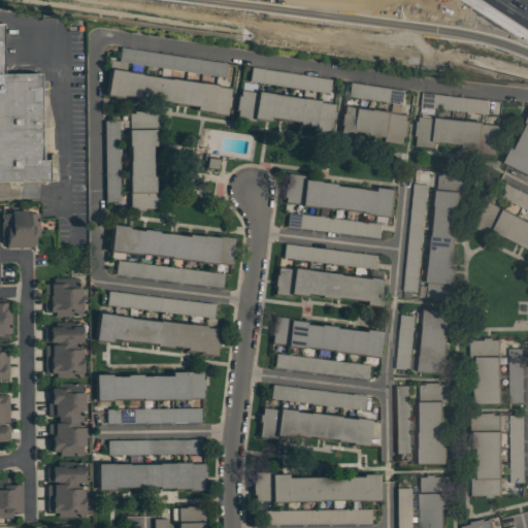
[(0,182),(50,180),(50,160),(41,160),(40,74),(4,74),(3,24),(0,24),(0,182)]
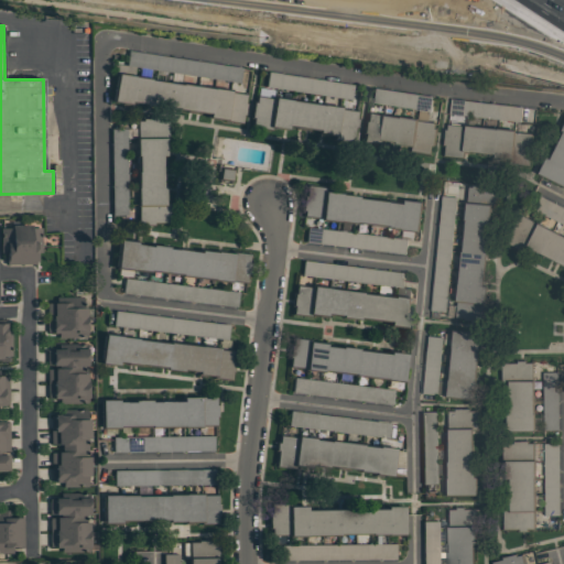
[(351,98),(354,84),(269,73),(267,87),(351,98)]
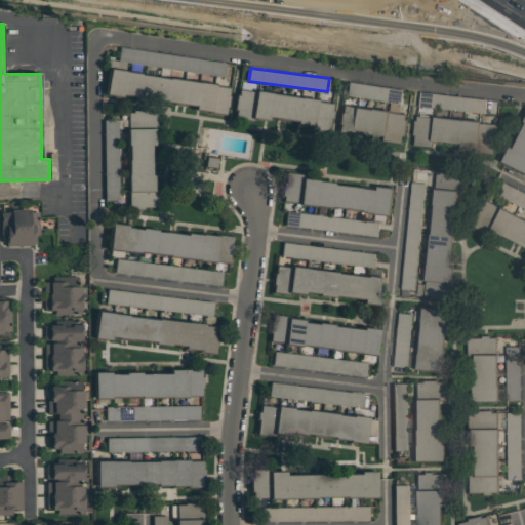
[(105,94),(194,105),(193,111),(226,114),(230,85),(108,71),(105,94)]
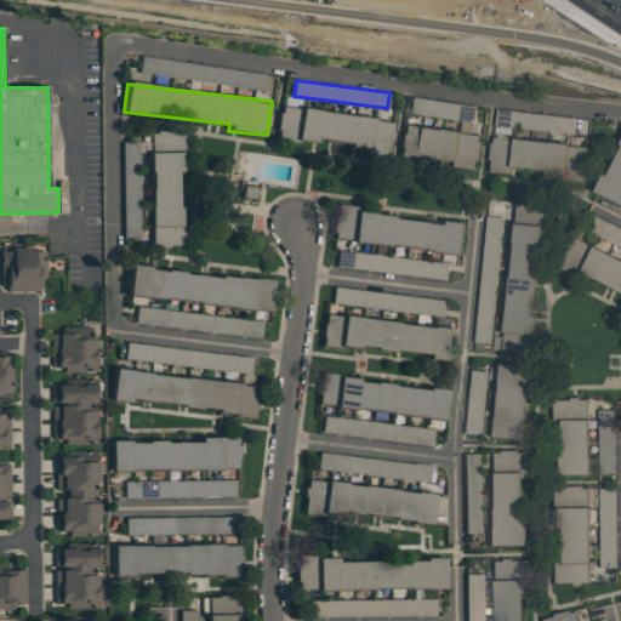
[(473,123),(477,107),(414,97),(411,114),(473,123)]
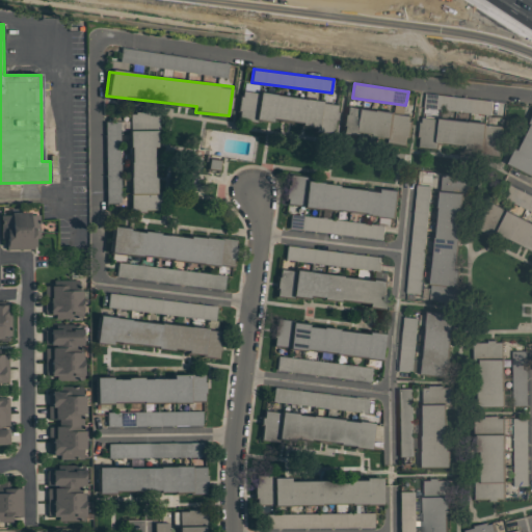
[(320,101),(240,90),(237,116),(316,128),(320,101)]
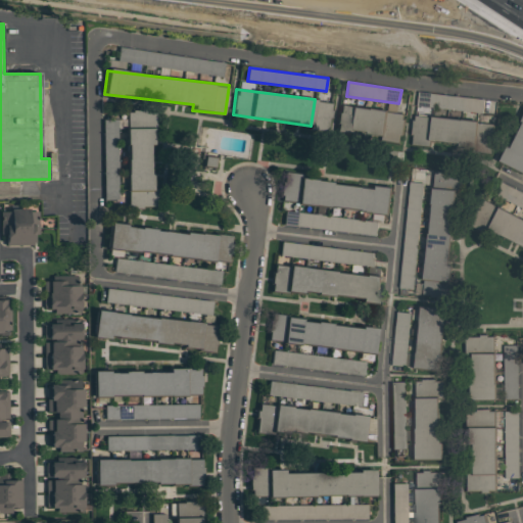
[(326,132),(331,103),(319,101),(314,130),(326,132)]
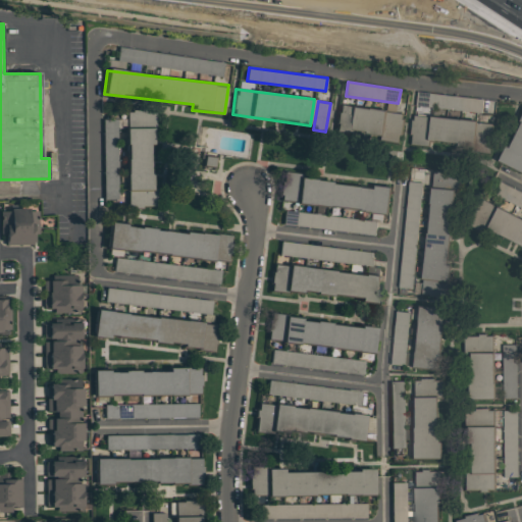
[(335,129),(383,136),(382,141),(400,143),(403,112),(338,105),(335,129)]
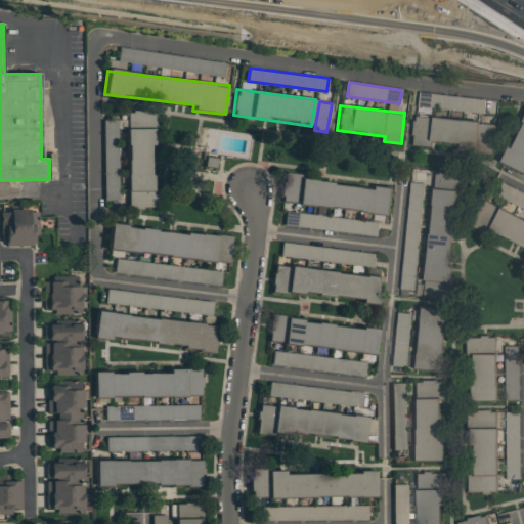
[(127,208),(157,208),(157,188),(151,188),(150,144),(153,144),(151,121),(157,121),(156,111),(126,111),(127,208)]
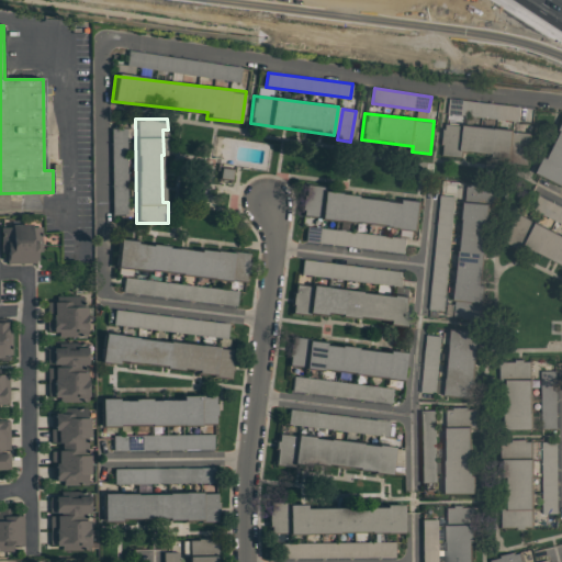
[(530,133),(444,124),(441,156),(460,157),(461,152),(528,158),(530,133)]
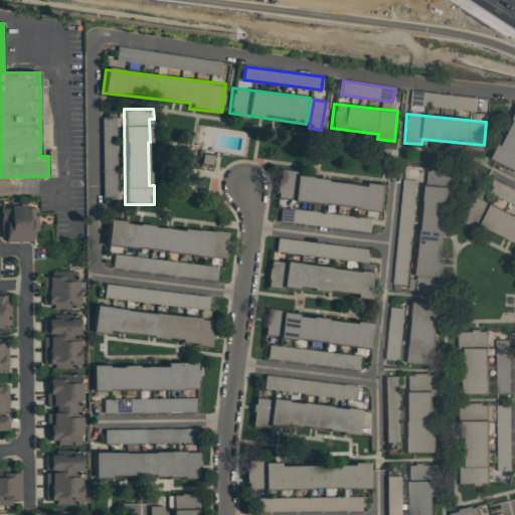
[(514,170),(492,158),(499,144),(502,146),(514,120),(513,119),(514,115),(514,170)]
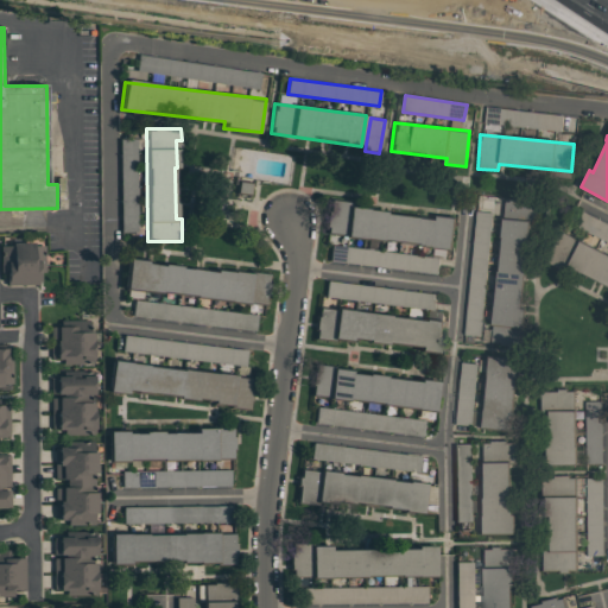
[(137,139),(120,139),(121,232),(138,232),(137,139)]
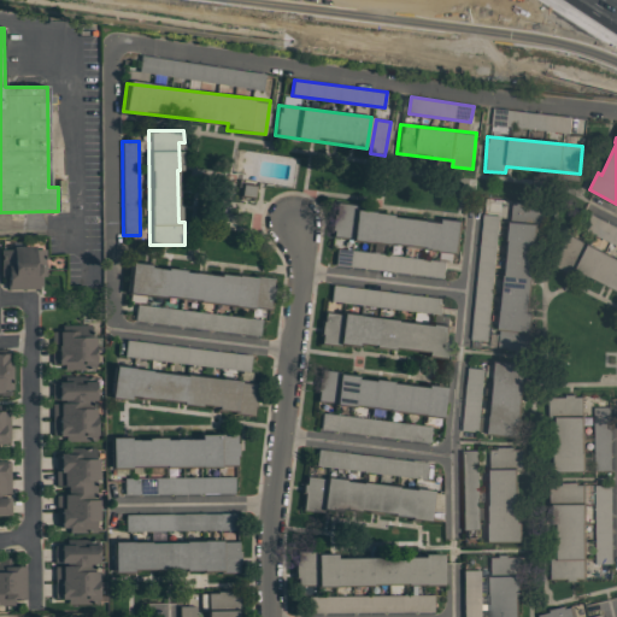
[(458,253),(462,222),(442,219),(442,222),(354,212),(354,205),(335,203),(331,239),(458,253)]
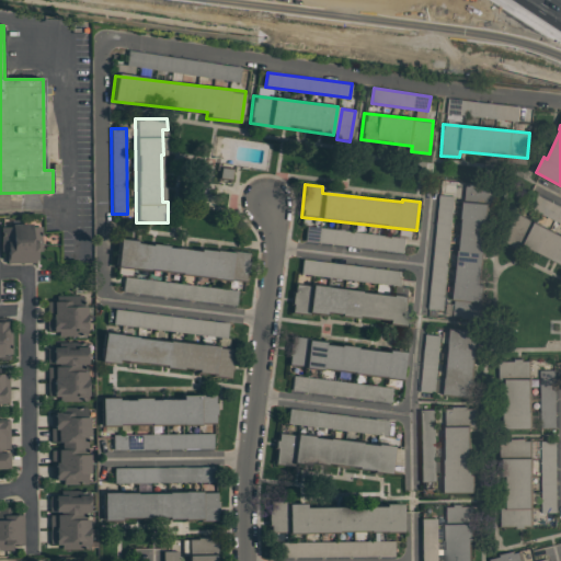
[(453,196),(438,195),(430,309),(445,310),(453,196)]
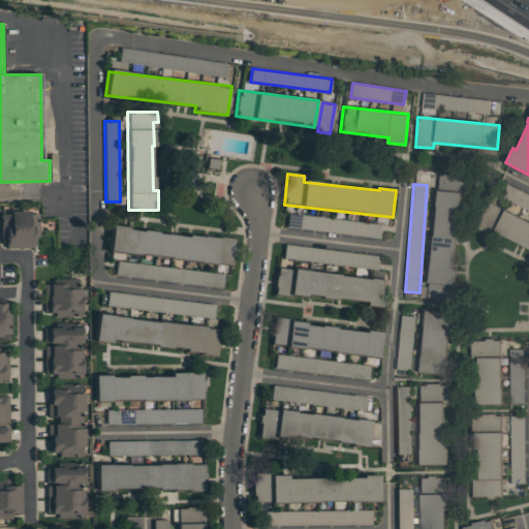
[(528,195),(528,211),(500,196),(506,184),(528,195)]
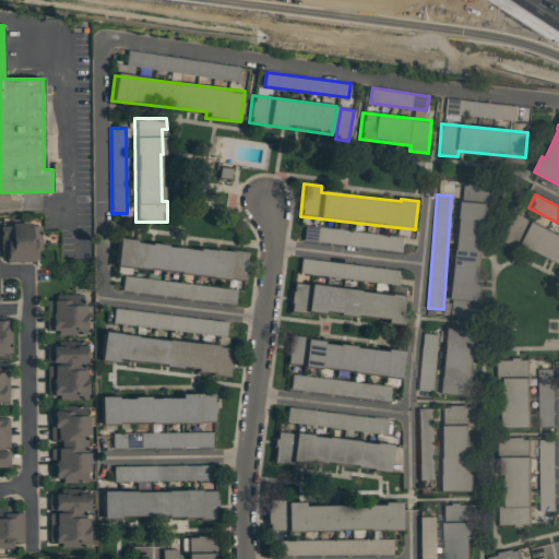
[(486,203),(460,202),(453,317),(479,318),(486,203)]
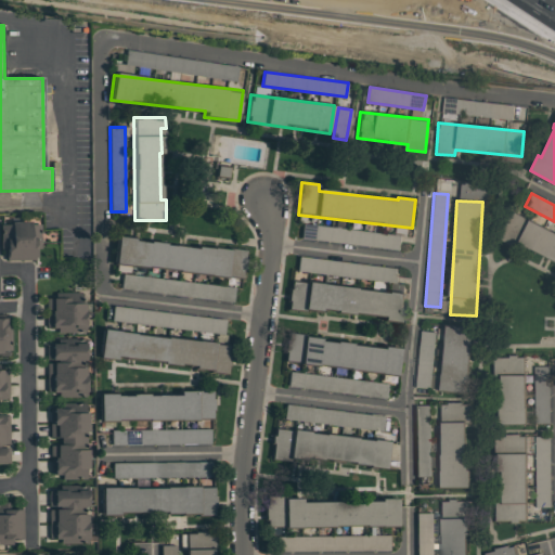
[(554,260),(515,241),(512,246),(499,239),(513,211),(554,232),(554,260)]
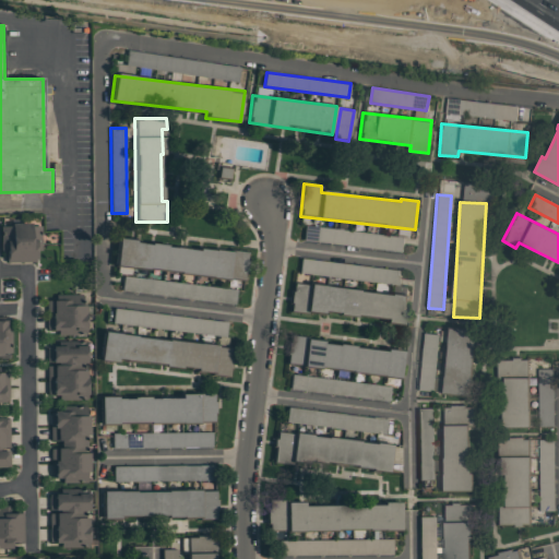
[(37,262),(38,225),(1,225),(0,252),(7,252),(7,262),(37,262)]
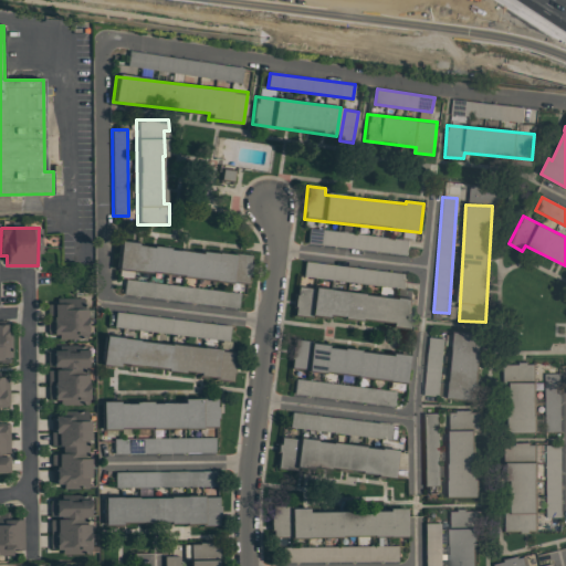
[(408,253),(409,239),(308,230),(307,245),(408,253)]
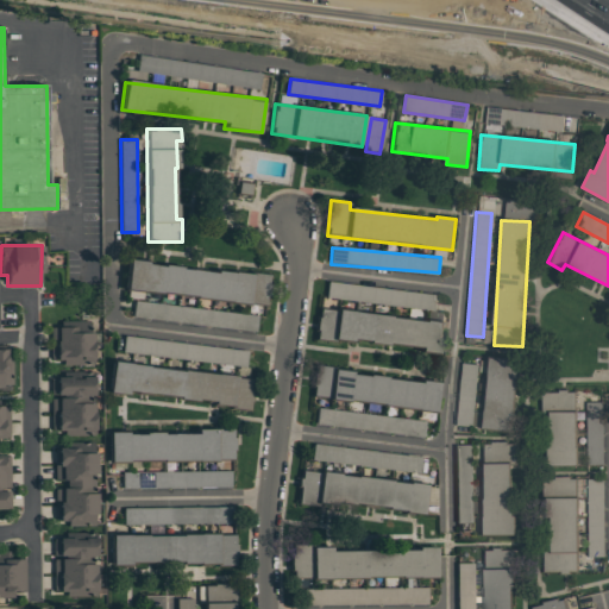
[(125,290),(267,306),(270,276),(129,262),(125,290)]
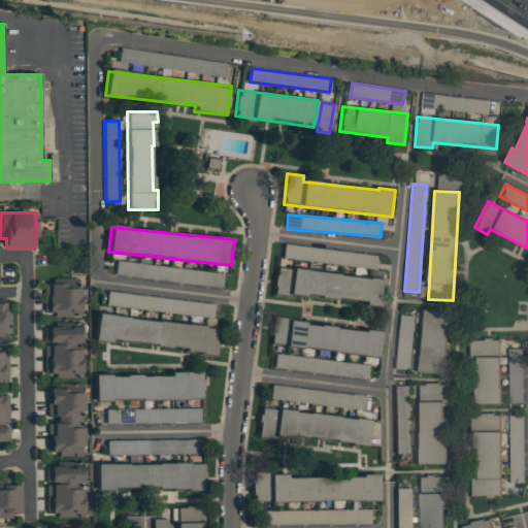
[(378,255),(284,244),(283,256),(376,267),(378,255)]
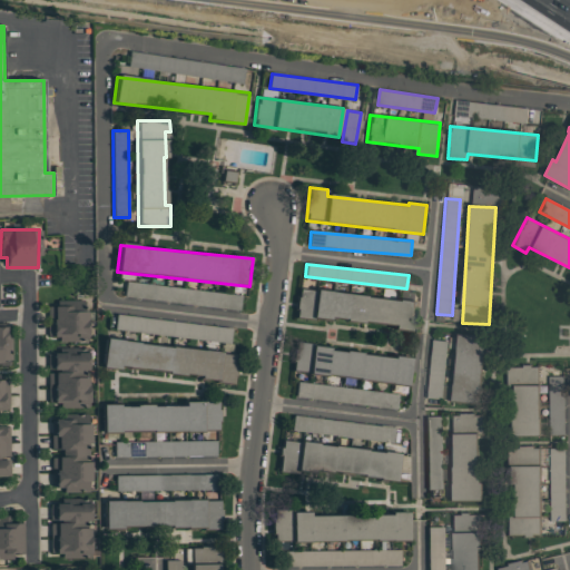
[(241,310),(242,294),(126,283),(125,298),(241,310)]
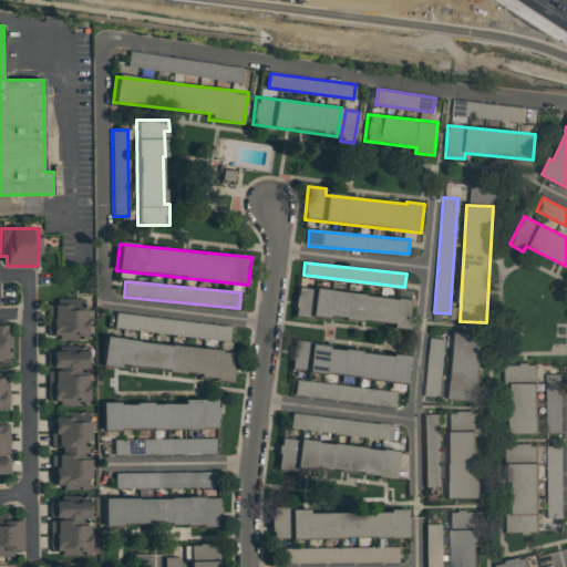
[(410,326),(412,299),(297,288),(295,316),(410,326)]
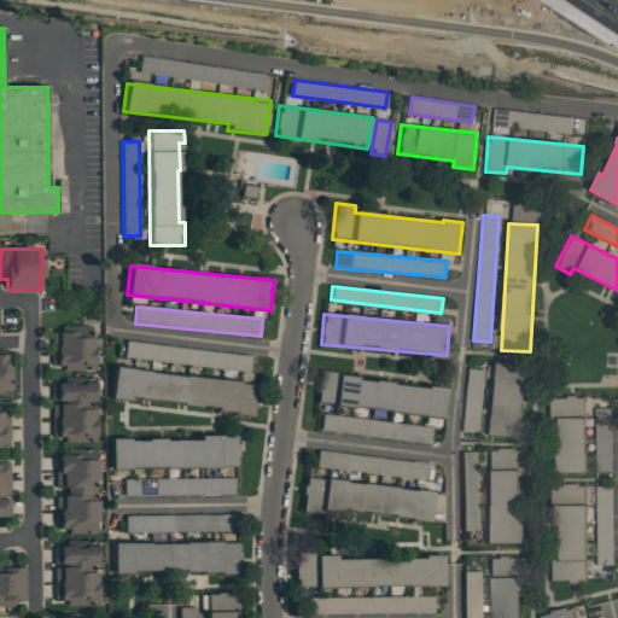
[(95,369),(94,331),(51,332),(52,366),(65,366),(65,371),(95,369)]
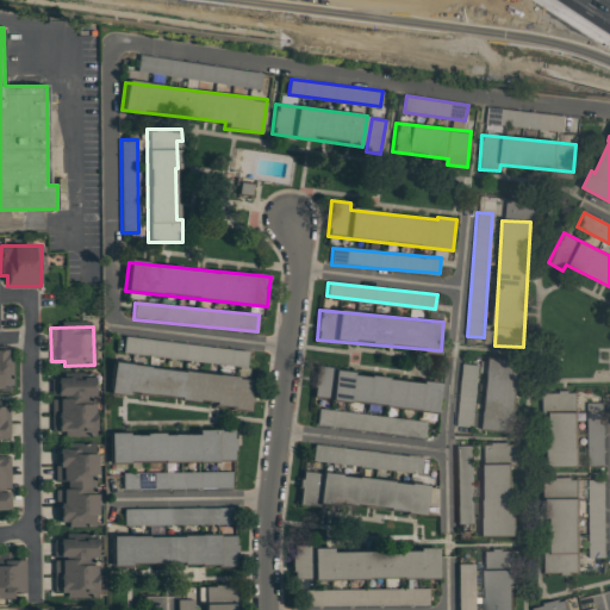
[(247,362),(248,350),(125,337),(124,350),(247,362)]
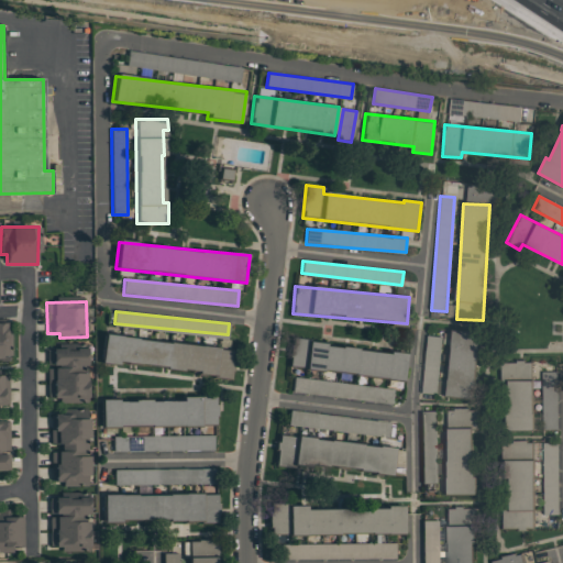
[(0,357),(11,357),(11,320),(0,320),(0,357)]
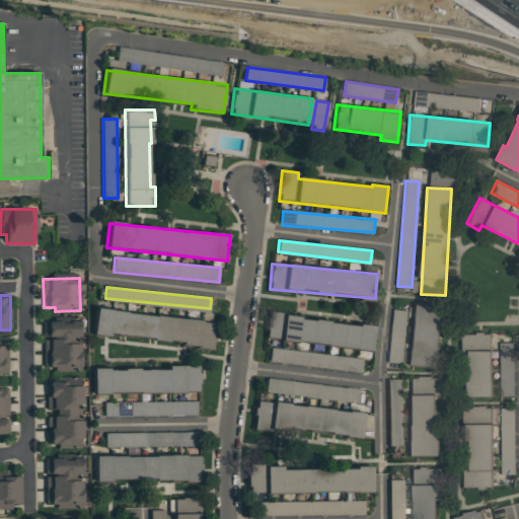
[(413,367),(438,367),(440,306),(415,305),(413,367)]
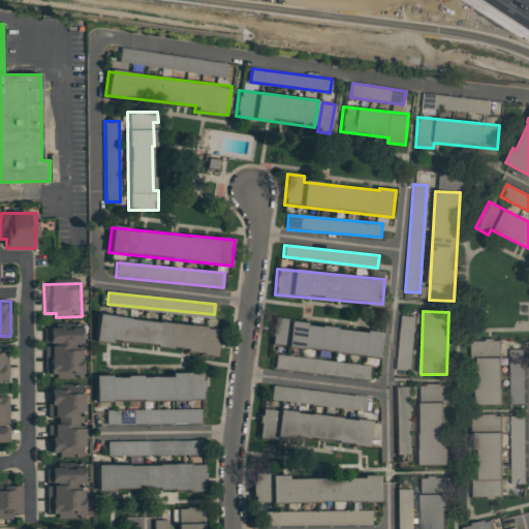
[(95,341),(218,353),(220,328),(98,315),(95,341)]
